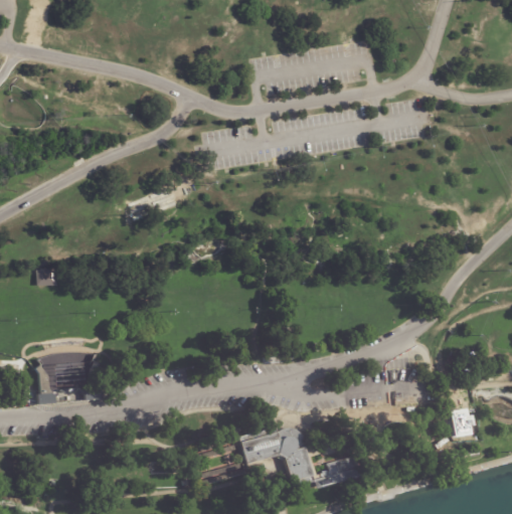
[(36,271),(36,285),(57,285),(57,271),(36,271)]
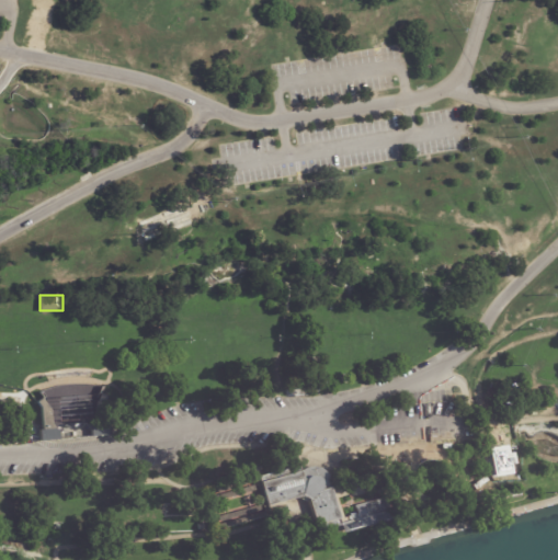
[(318,372),(308,372),(308,358),(322,358),(323,370),(318,372)]
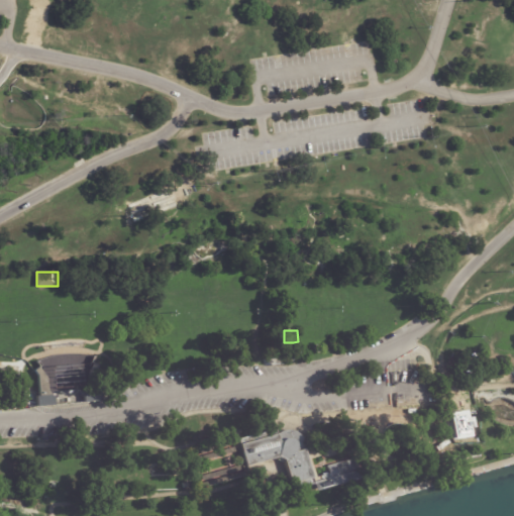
[(41,405),(37,372),(39,360),(53,356),(85,354),(95,357),(105,363),(103,400),(41,405)]
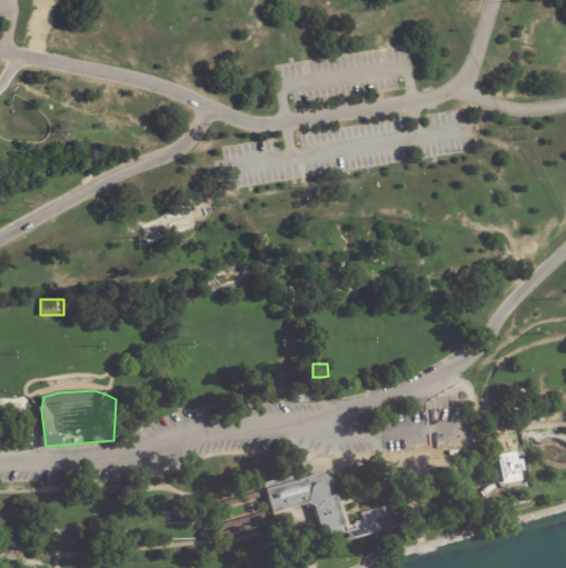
[(536,412),(537,414),(522,417),(519,407),(535,404),(536,412)]
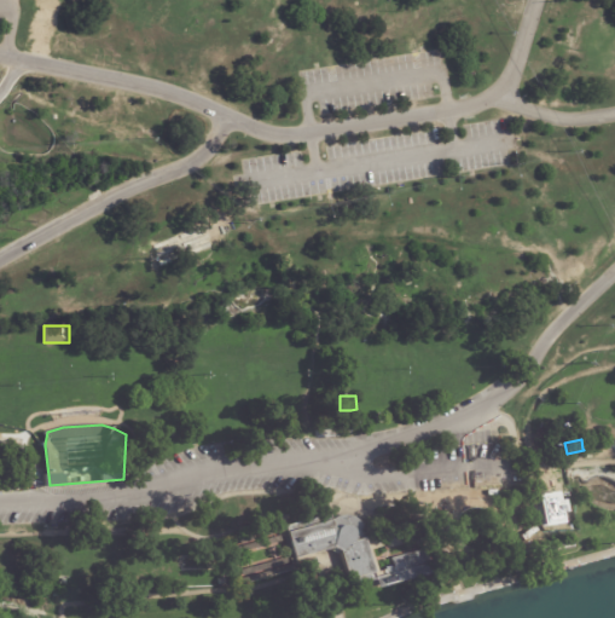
[(541,496),(568,492),(573,521),(546,525),(541,496)]
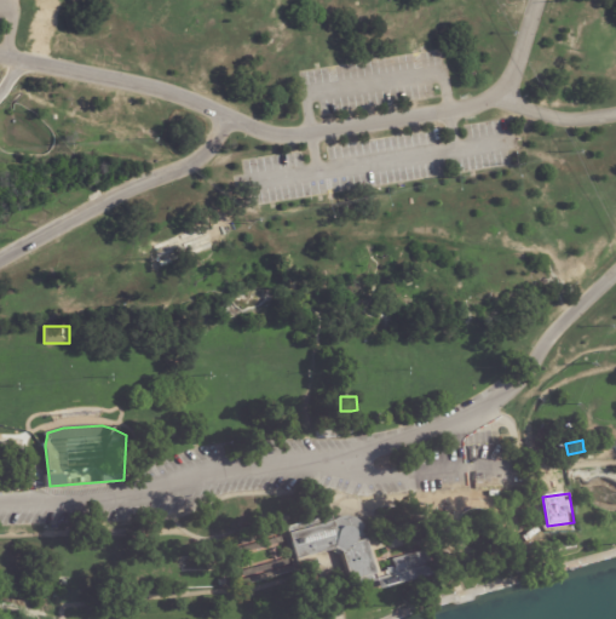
[(229,542),(240,585),(301,567),(299,557),(335,548),(344,551),(352,585),(379,578),(433,563),(424,523),(368,538),(368,533),(368,529),(366,523),(363,520),(358,516),(352,515),(346,515),(340,516),(337,519),(334,513),(229,542)]
